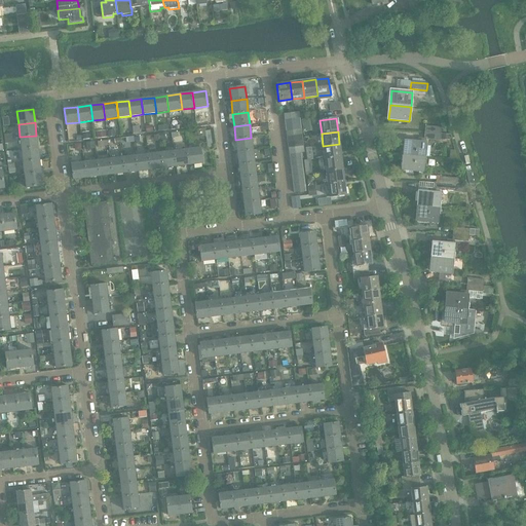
[(38,148),(36,136),(20,137),(22,150),(38,148)]
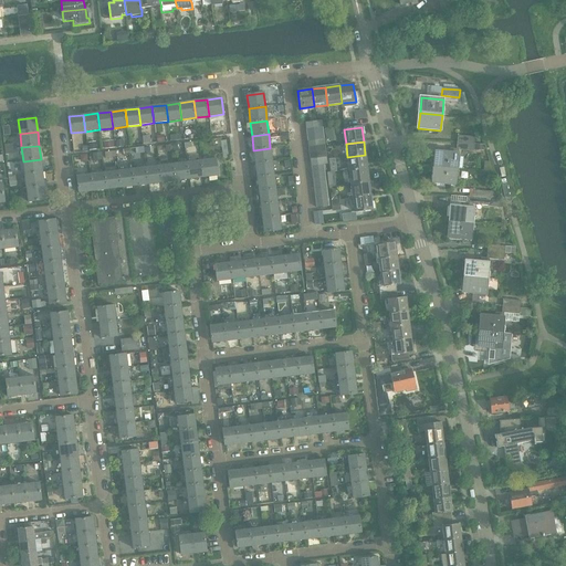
[(270,148),(253,150),(255,164),(272,161),(270,148)]
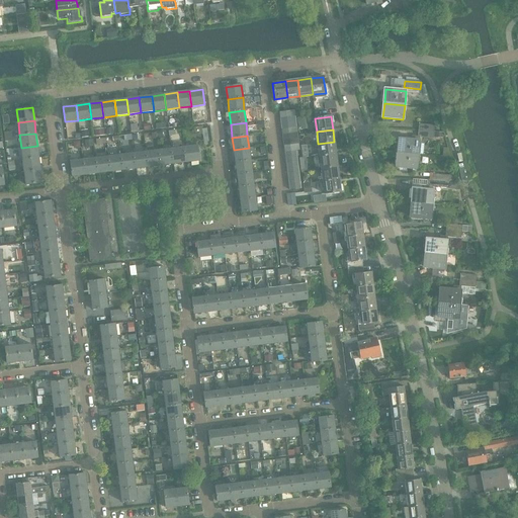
[(398,154),(418,155),(423,156),(424,144),(419,144),(419,142),(400,140),(398,154)]
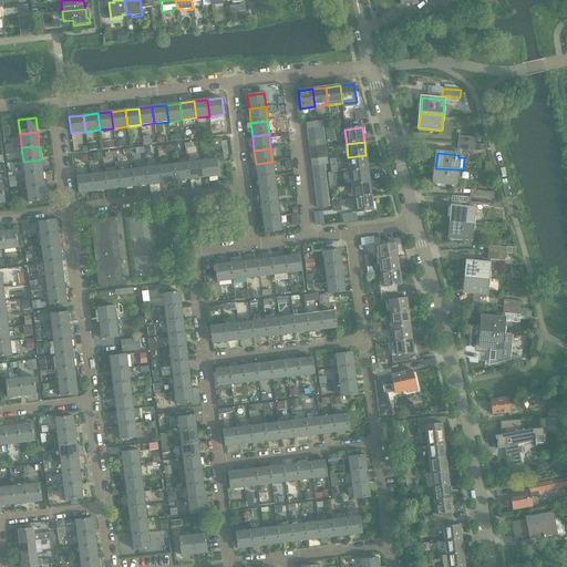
[(366,155),(348,157),(350,171),(368,168),(366,155)]
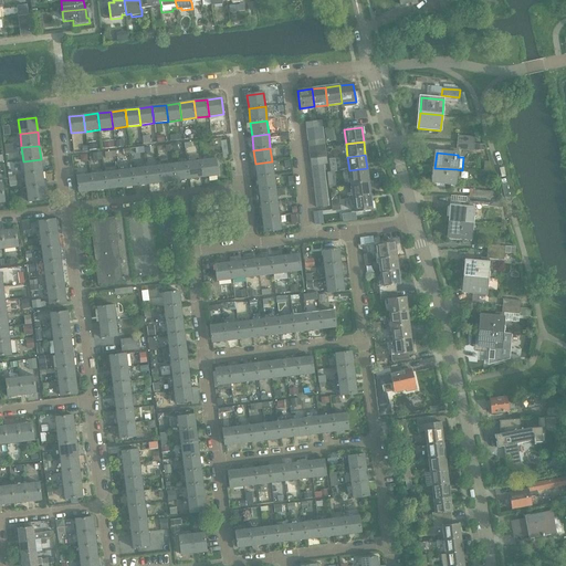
[(23,161),(24,175),(42,173),(41,159),(23,161)]
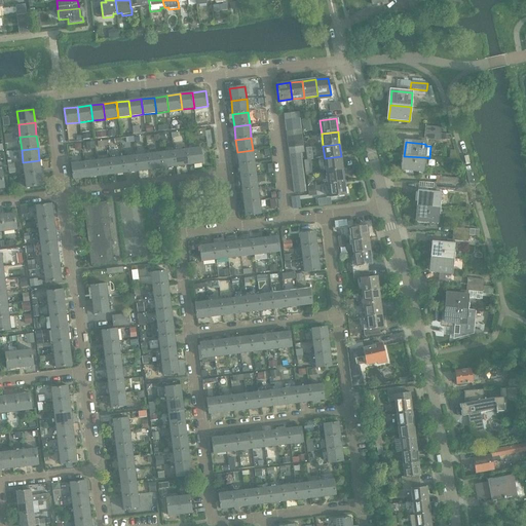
[(187,150),(188,165),(202,163),(200,148),(187,150)]
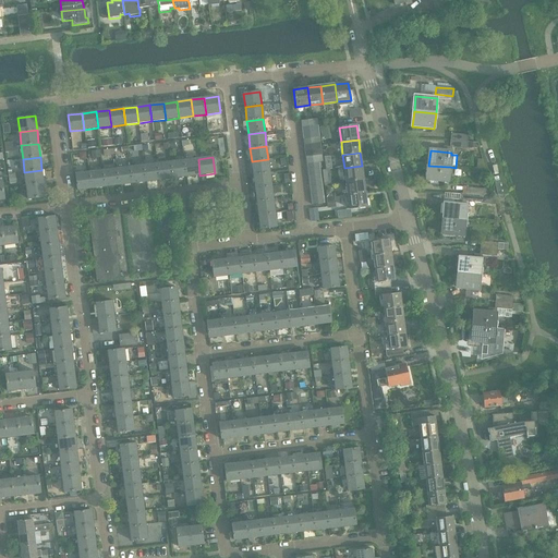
[(199,176),(198,159),(184,160),(185,177),(199,176)]
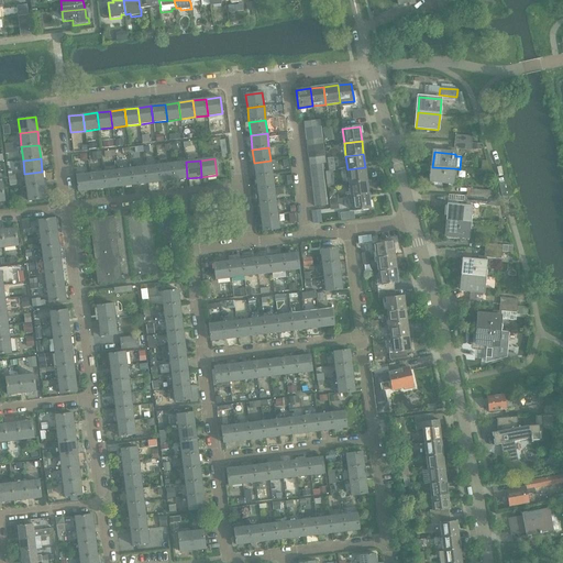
[(271,161),(254,163),(255,176),(272,174),(271,161)]
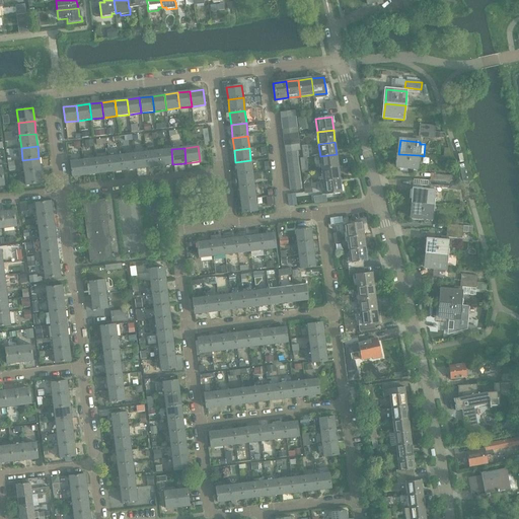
[(158,151),(160,166),(172,164),(171,149),(158,151)]
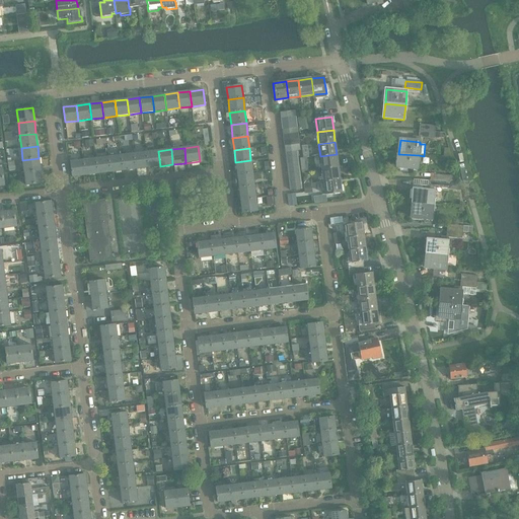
[(158,151),(146,152),(148,167),(160,166),(158,151)]
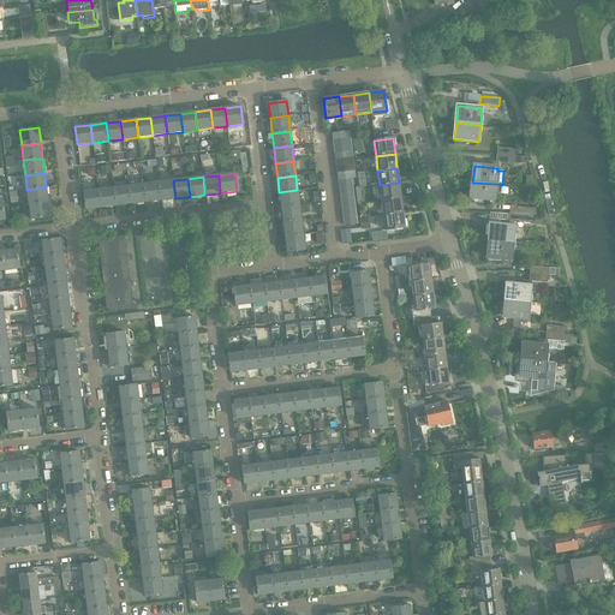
[(175,198),(173,180),(159,183),(160,201),(175,198)]
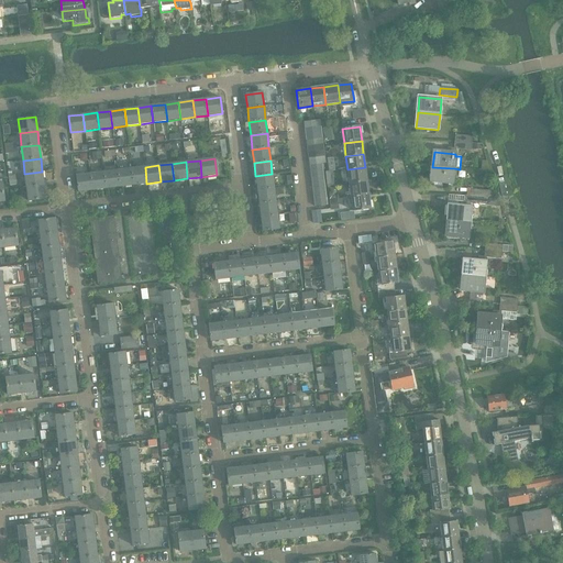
[(131,168),(133,185),(146,184),(145,167),(131,168)]
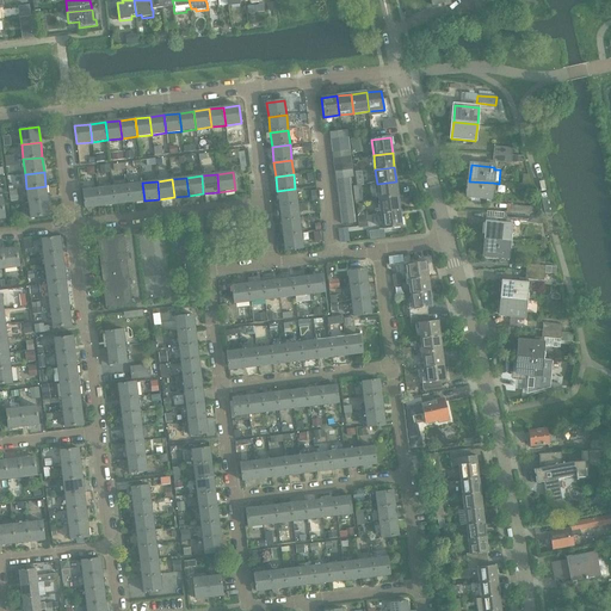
[(377,184),(378,199),(399,197),(396,181),(377,184)]
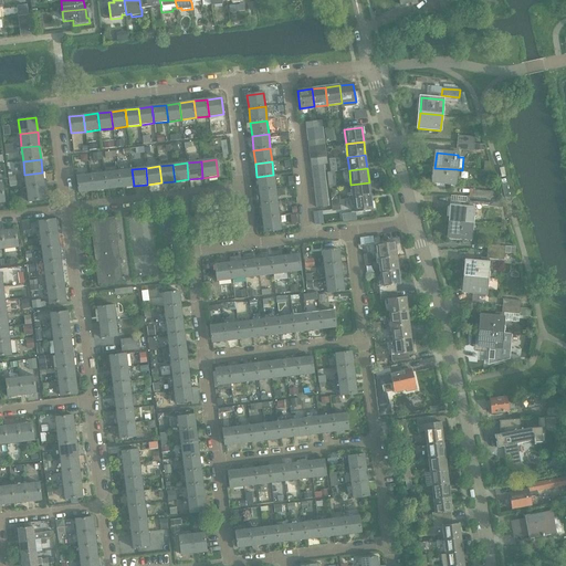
[(457,169),(435,168),(433,182),(456,185),(457,169)]
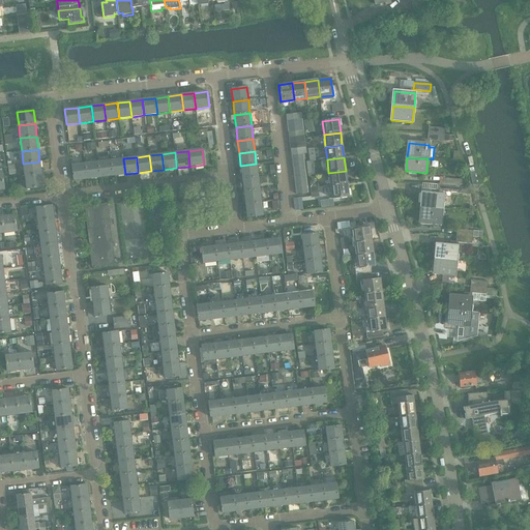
[(125,174),(123,158),(111,160),(113,176),(125,174)]
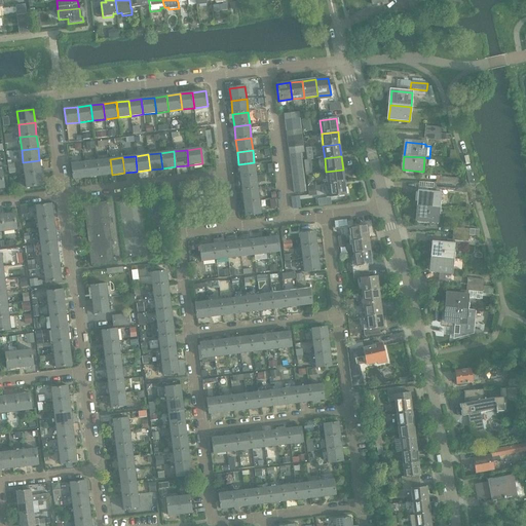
[(110,159),(97,161),(99,176),(112,175),(110,159)]
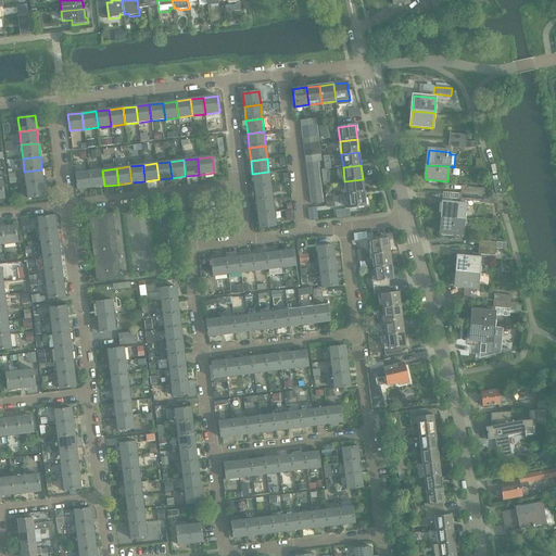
[(24,172),(26,185),(43,182),(41,169),(24,172)]
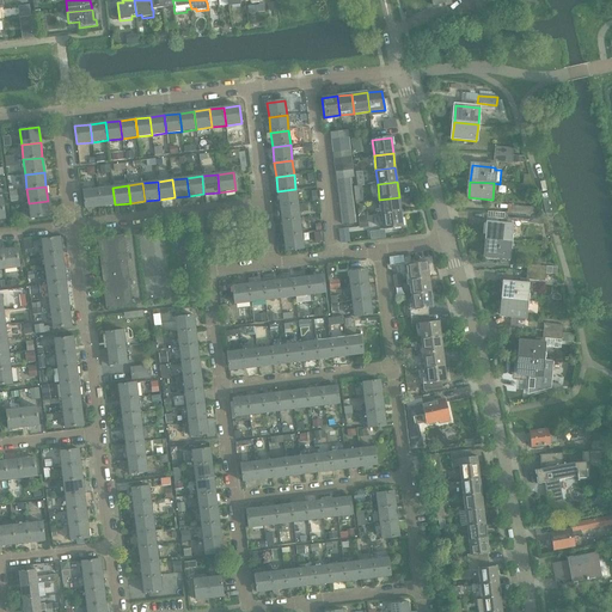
[(112,188),(98,189),(101,207),(115,204),(112,188)]
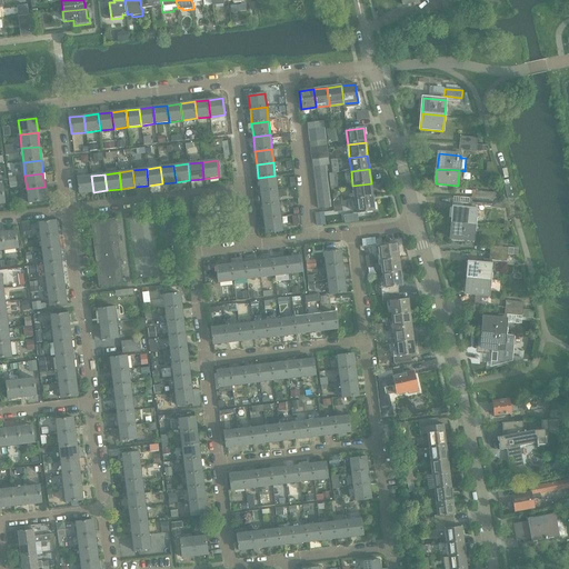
[(93,192),(91,176),(77,178),(79,195),(93,192)]
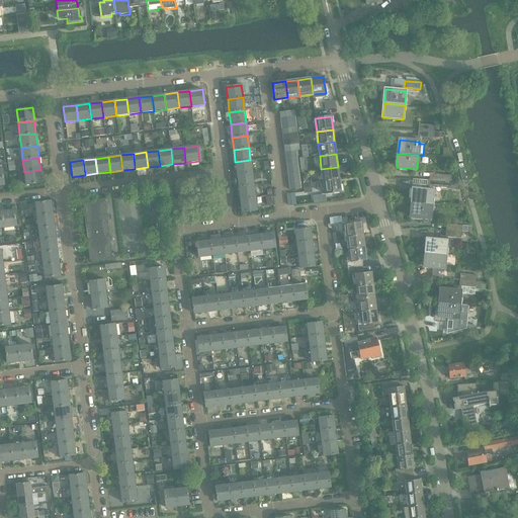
[(235,162),(237,175),(252,173),(250,160),(235,162)]
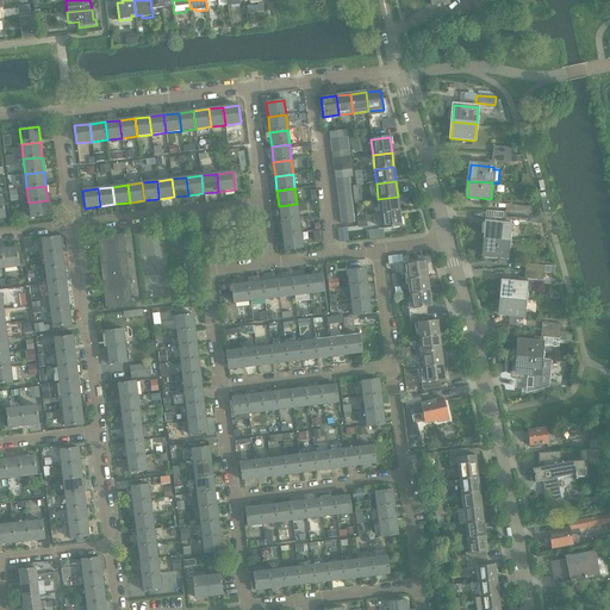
[(398,197),(378,199),(380,213),(399,211),(398,197)]
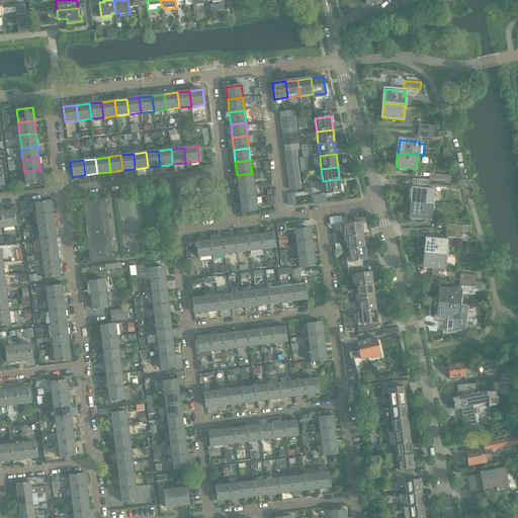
[(40,170),(24,172),(26,185),(41,183),(40,170)]
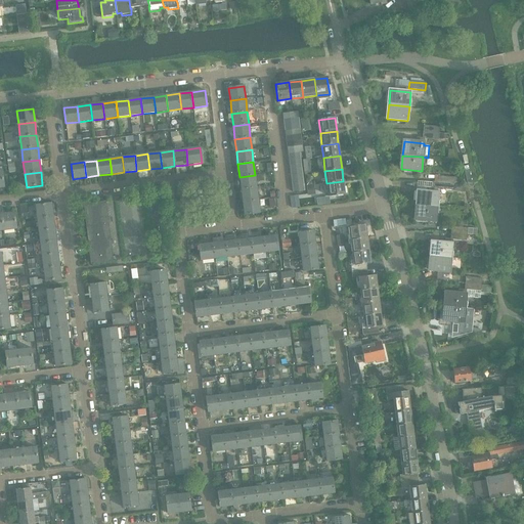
[(255,175),(239,177),(242,189),(256,187),(255,175)]
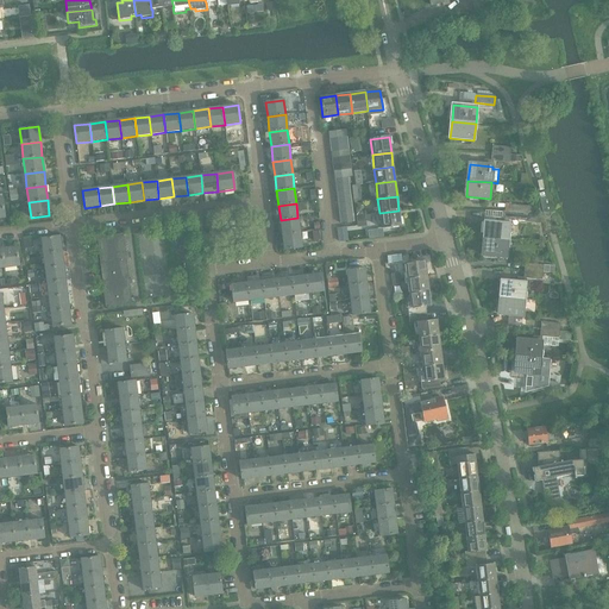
[(508,213),(527,214),(528,207),(509,205),(508,213)]
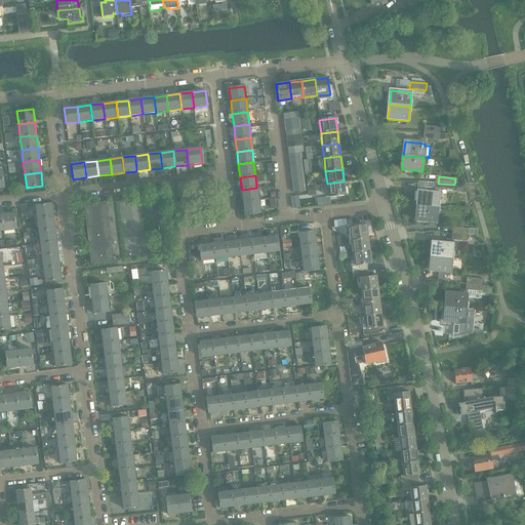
[(344,182),(327,184),(328,197),(346,195),(344,182)]
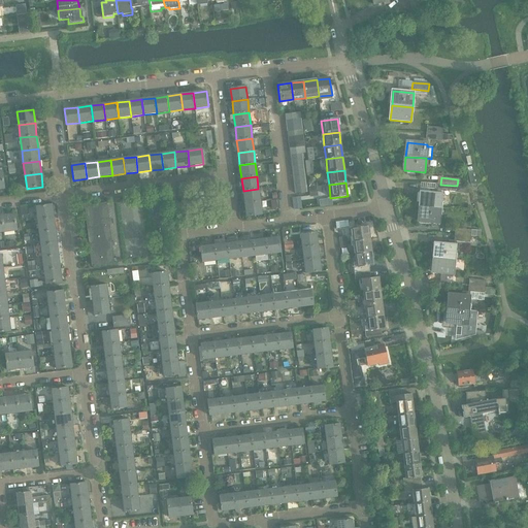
[(420,207),(440,209),(441,191),(456,192),(457,186),(440,185),(435,184),(435,194),(421,193),(420,207)]
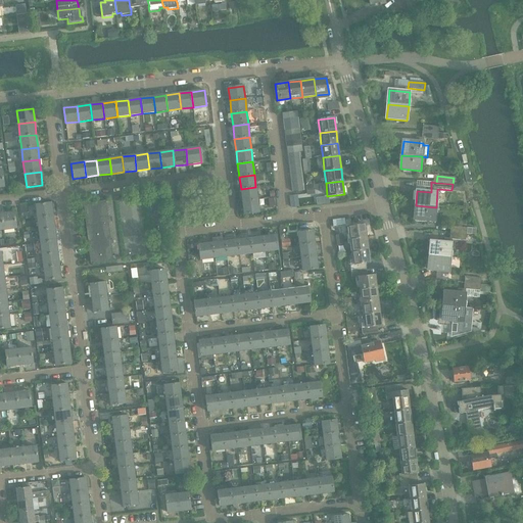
[(241,189),(242,202),(257,200),(255,187),(241,189)]
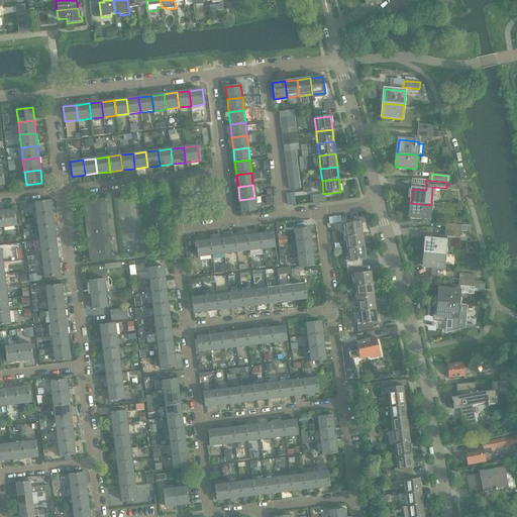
[(289,204),(296,203),(295,192),(288,193),(289,204)]
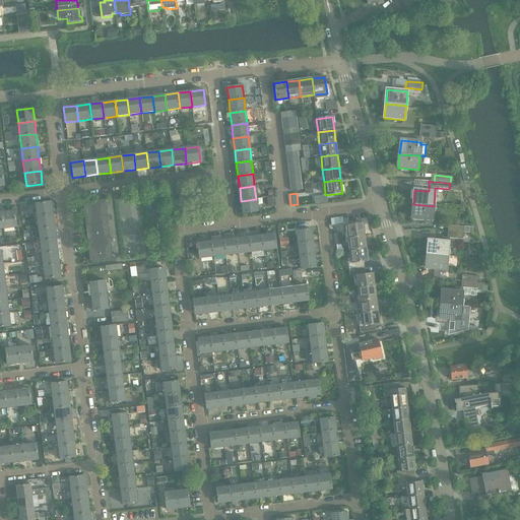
[(256,199),(241,201),(243,213),(258,211),(256,199)]
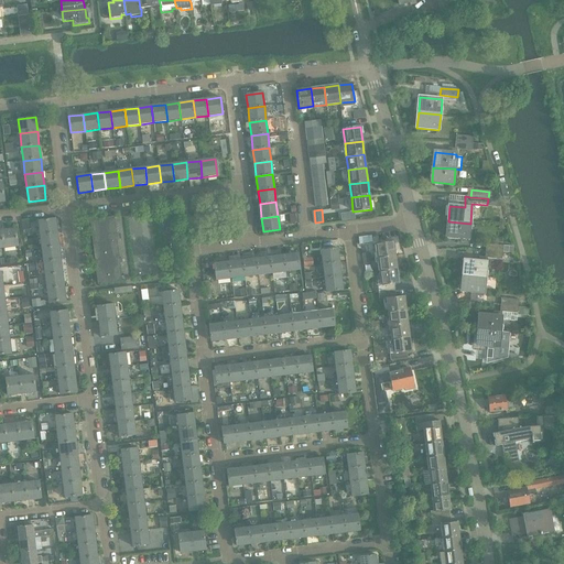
[(38,220),(40,235),(57,232),(55,218),(38,220)]
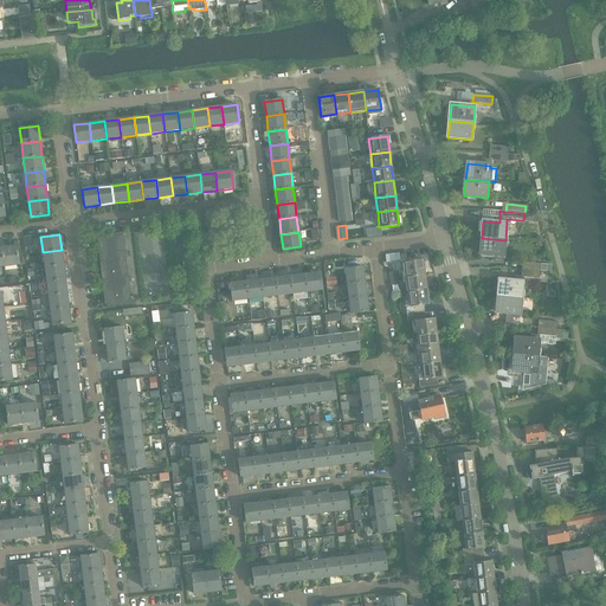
[(98,237),(107,305),(131,302),(129,284),(131,284),(131,278),(128,278),(126,258),(129,257),(128,252),(124,252),(122,234),(98,237)]
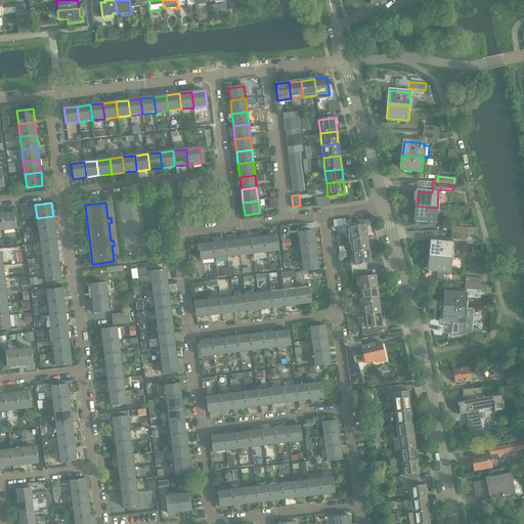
[(437,208),(417,206),(416,220),(419,220),(426,221),(426,223),(429,223),(428,225),(435,225),(436,222),(437,208)]
